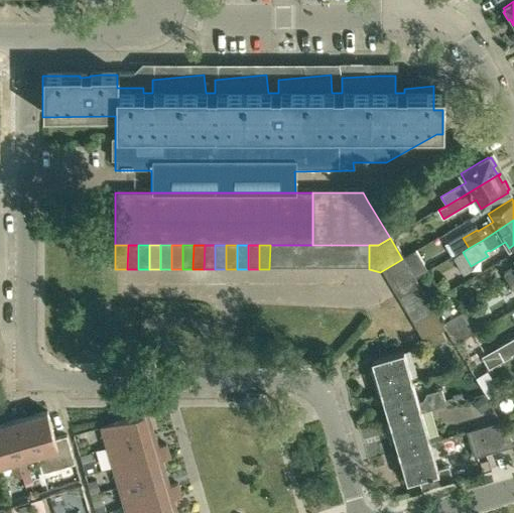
[(270,245),(269,269),(280,269),(280,245),(270,245)]
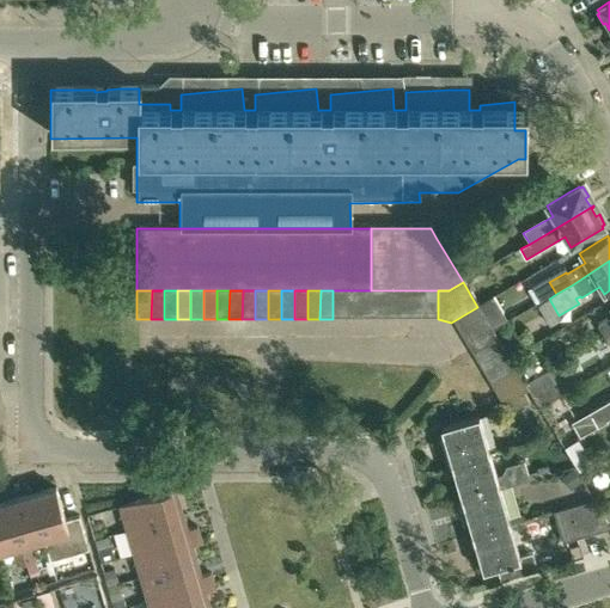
[(333,290),(333,319),(346,319),(346,290),(333,290)]
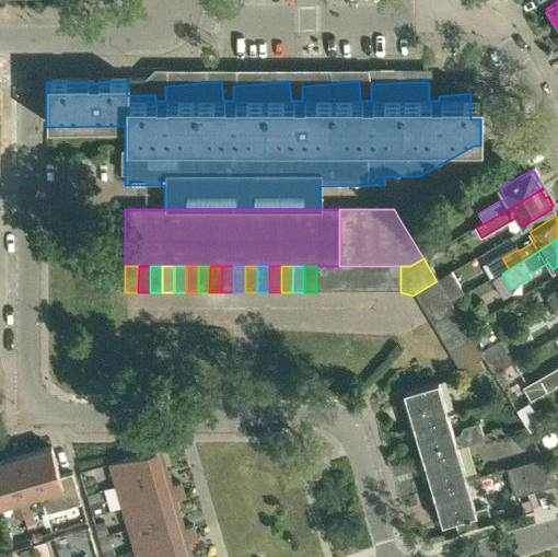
[(316,266),(316,292),(328,292),(328,266),(316,266)]
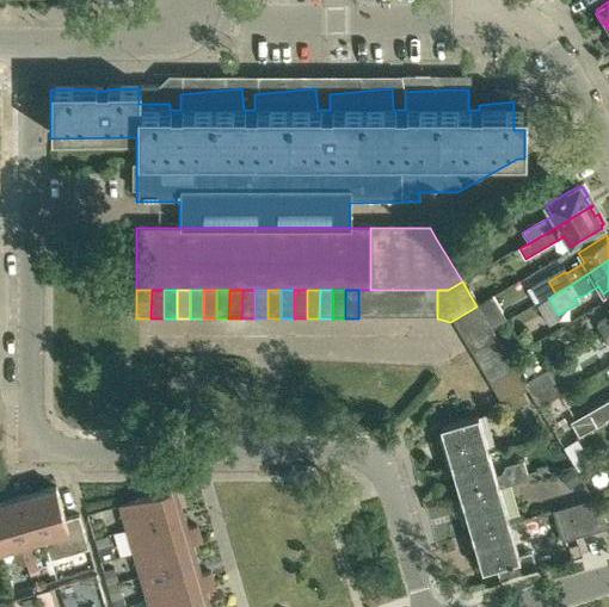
[(358,290),(358,319),(371,319),(371,290),(370,290),(358,290)]
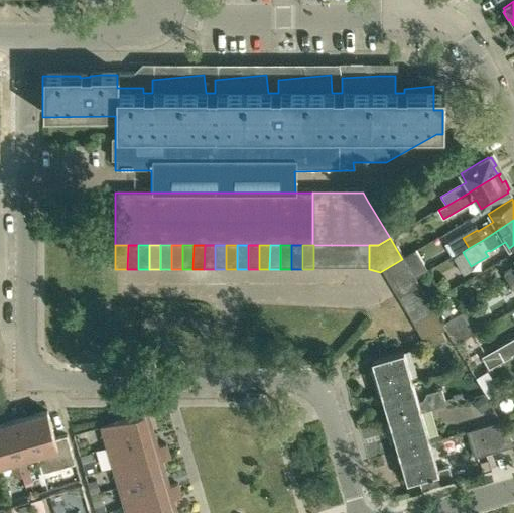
[(325,245),(325,269),(335,269),(336,245),(325,245)]
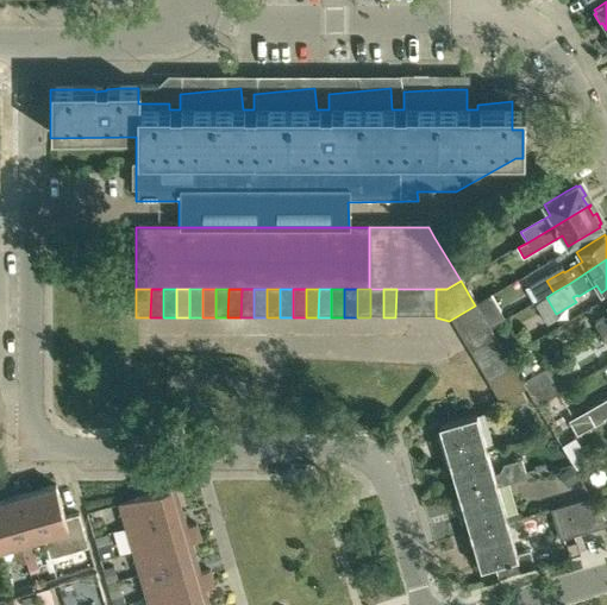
[(396,289),(395,317),(408,317),(408,289),(396,289)]
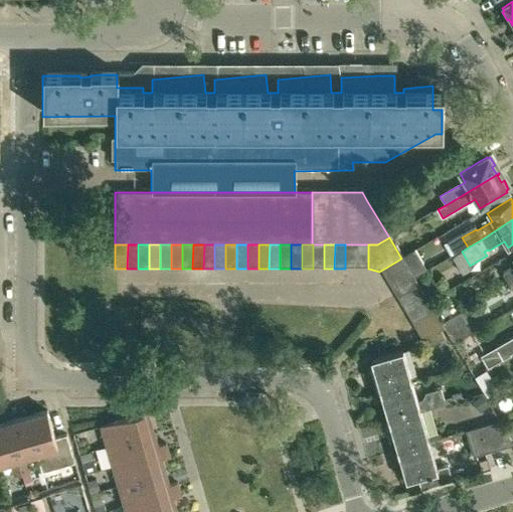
[(345,244),(345,269),(356,269),(356,244),(345,244)]
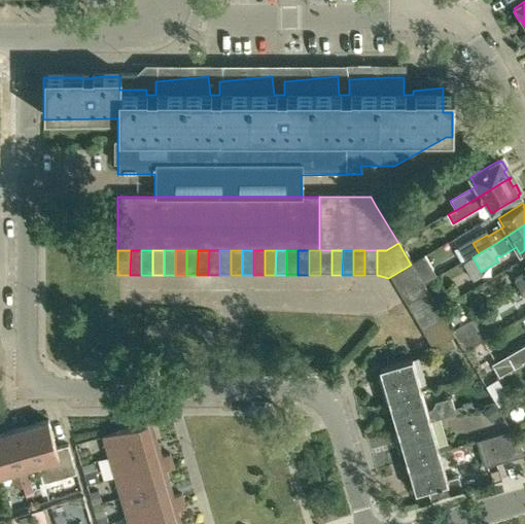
[(364,250),(364,275),(377,275),(377,250),(364,250)]
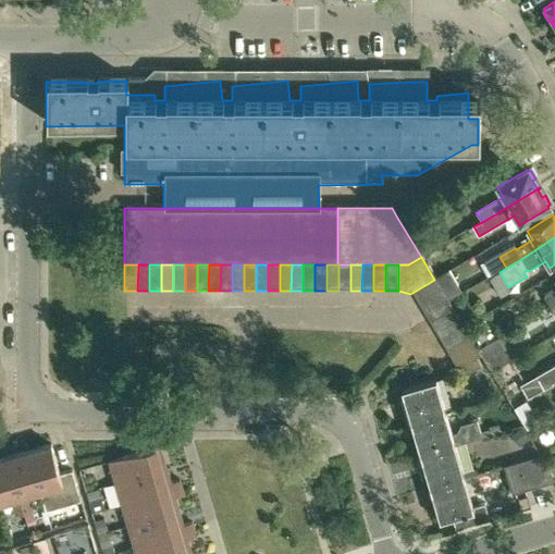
[(446,272),(435,279),(448,302),(460,294),(446,272)]
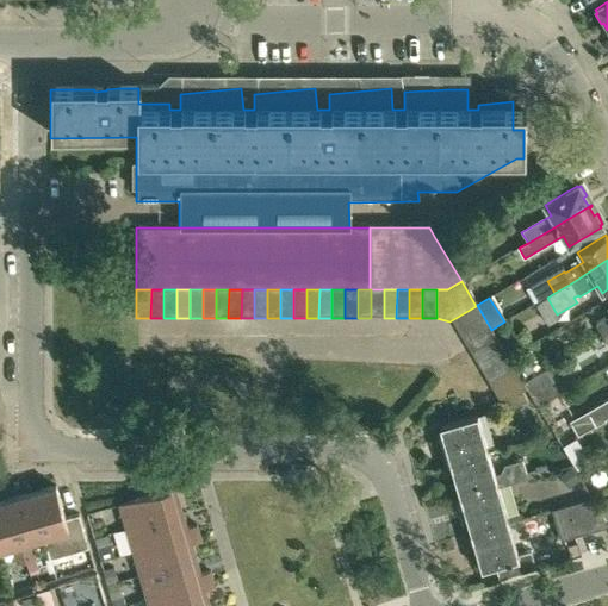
[(600,338),(607,332),(607,305),(607,306),(607,308),(607,317),(593,326),(600,338)]
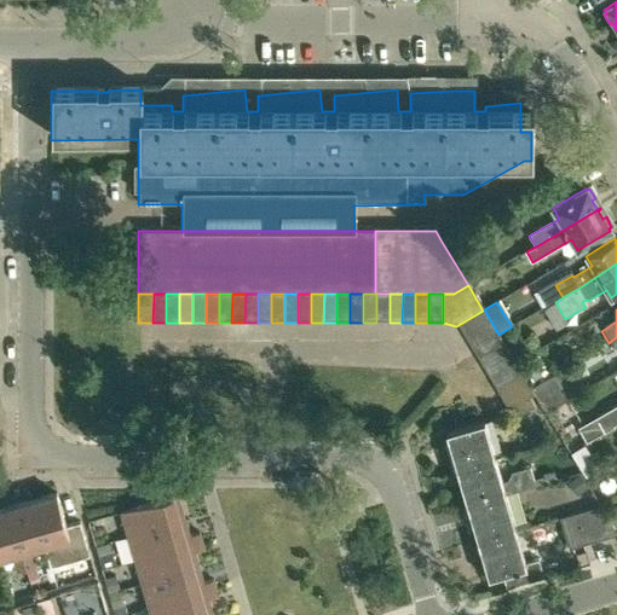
[(483,311),(456,326),(463,337),(490,321),(483,311)]
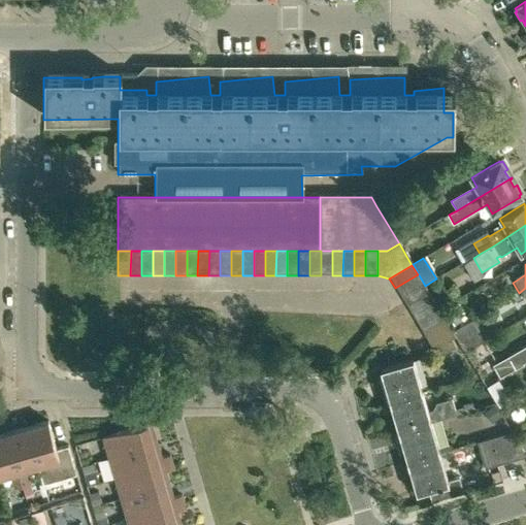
[(418,274),(395,288),(400,297),(423,284),(418,274)]
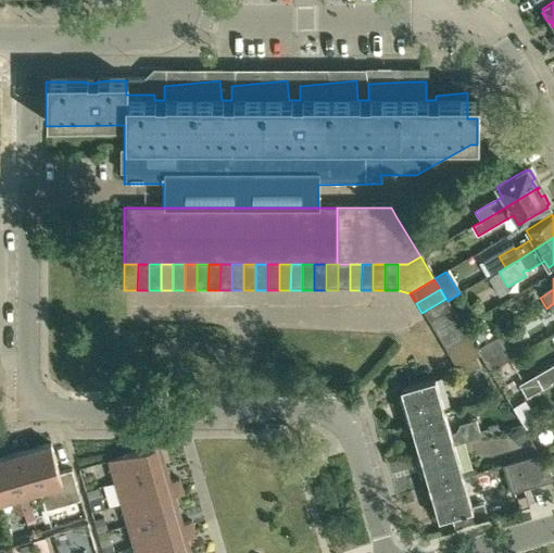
[(445,299),(422,313),(427,322),(427,323),(451,309),(445,299)]
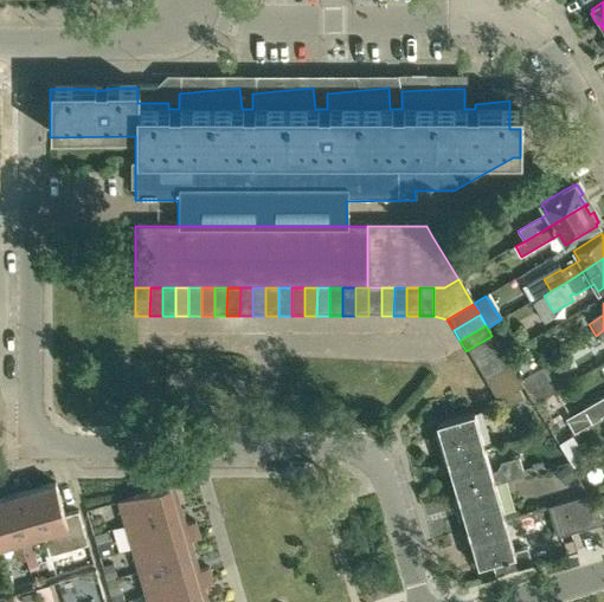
[(492,336),(466,351),(473,362),(499,347),(492,336)]
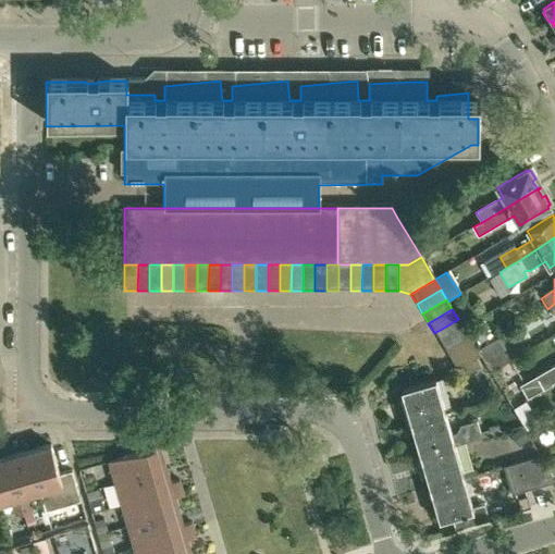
[(458,319),(434,333),(440,343),(464,329),(458,319)]
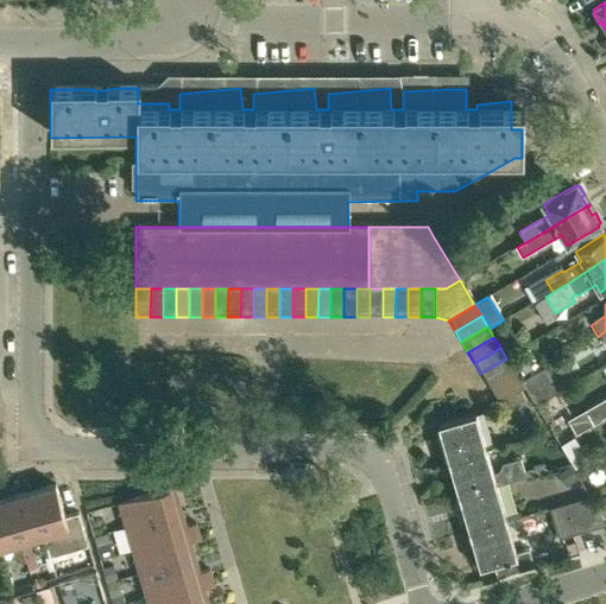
[(525,351),(511,358),(521,376),(536,368),(525,351)]
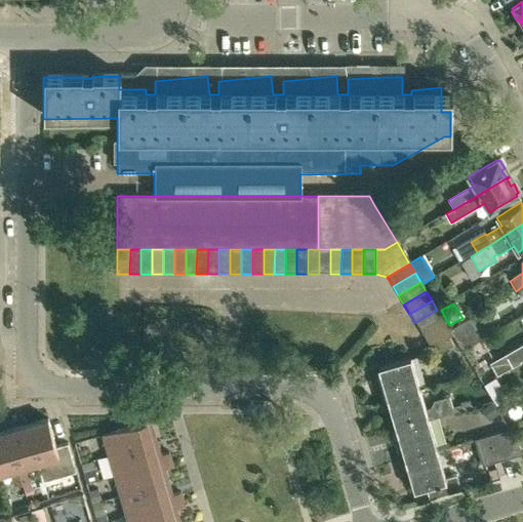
[(437,310),(414,323),(419,331),(441,318),(437,310)]
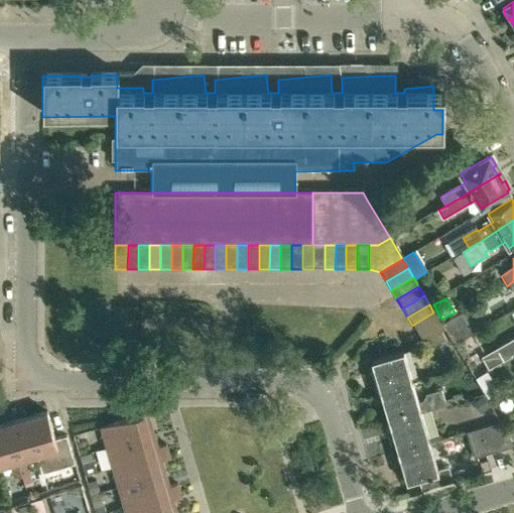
[(433,312),(412,326),(417,335),(439,323),(433,312)]
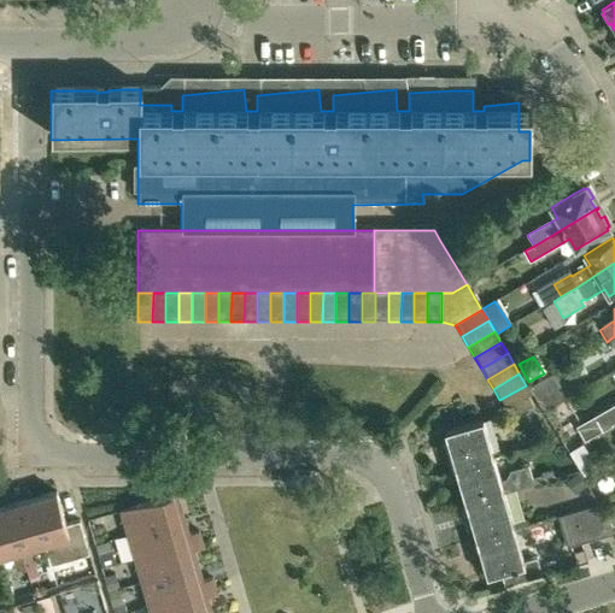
[(549,376),(528,389),(532,395),(537,402),(557,390),(549,376)]
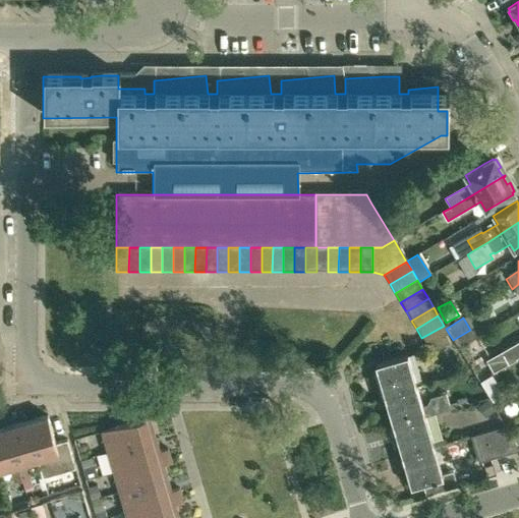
[(444,326),(421,338),(426,347),(433,343),(449,334),(446,329),(444,326)]
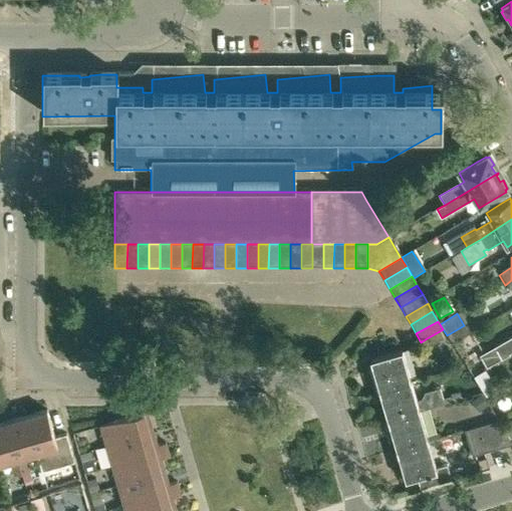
[(443,329),(427,338),(431,345),(446,336),(447,335),(443,329)]
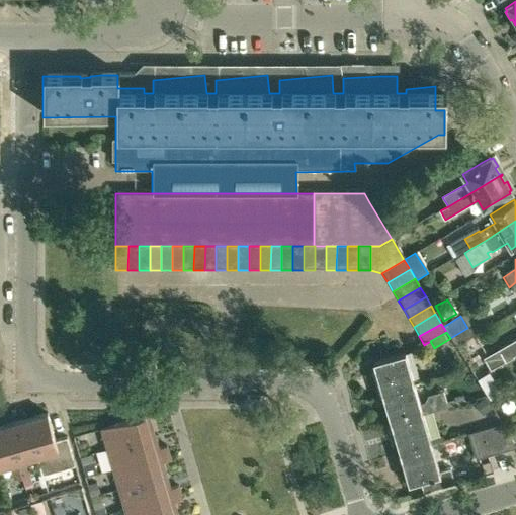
[(512,358),(515,355),(515,341),(498,352),(505,363),(513,359),(512,358)]
